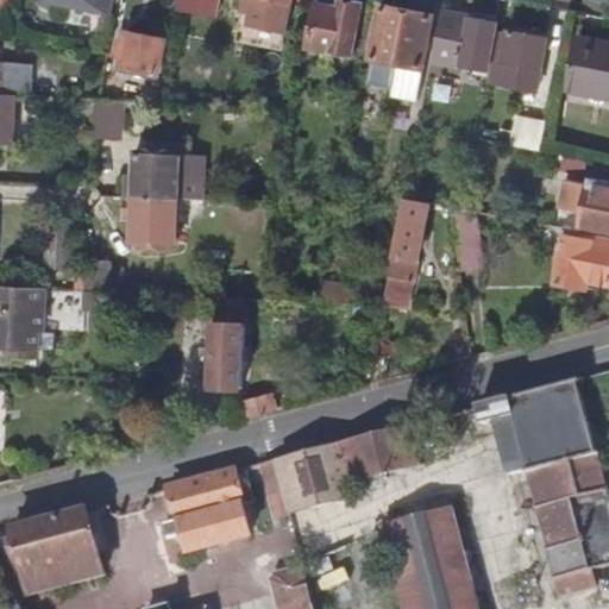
[(110,16),(112,0),(38,0),(38,2),(110,16)]
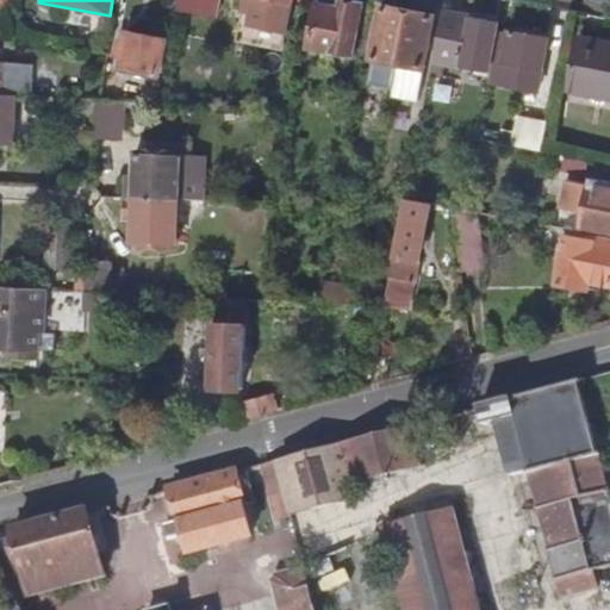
[(287,32),(293,0),(262,0),(261,6),(257,26),(287,32)]
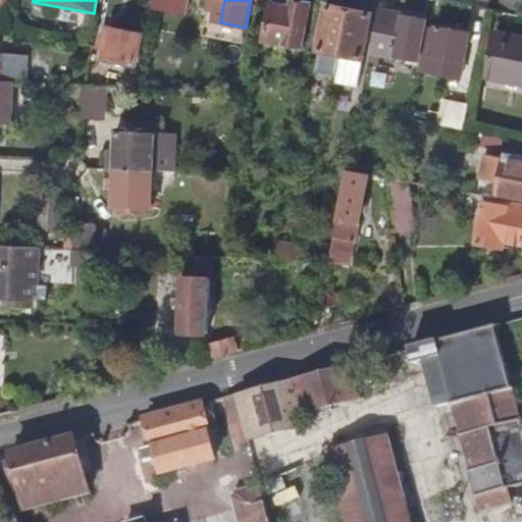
[(314,46),(319,16),(309,14),(311,2),(299,0),(292,0),(291,6),(273,2),(266,39),(303,47),(304,44),(314,46)]
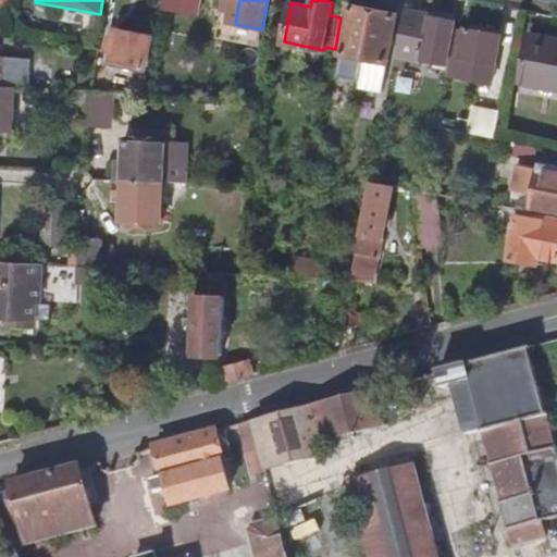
[(360,81),(374,10),(350,5),(336,76),(360,81)]
